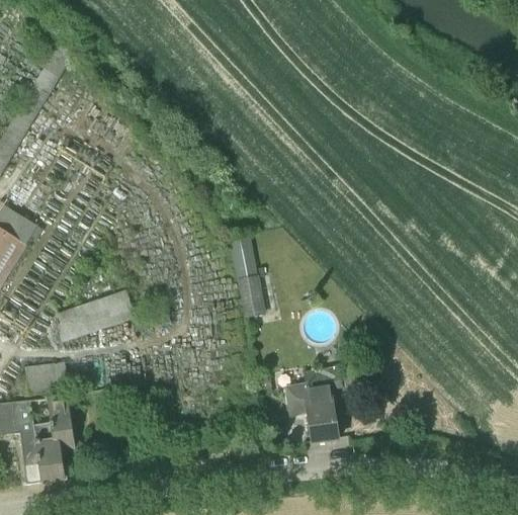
[(0,176),(75,51),(60,40),(0,139),(0,176)]
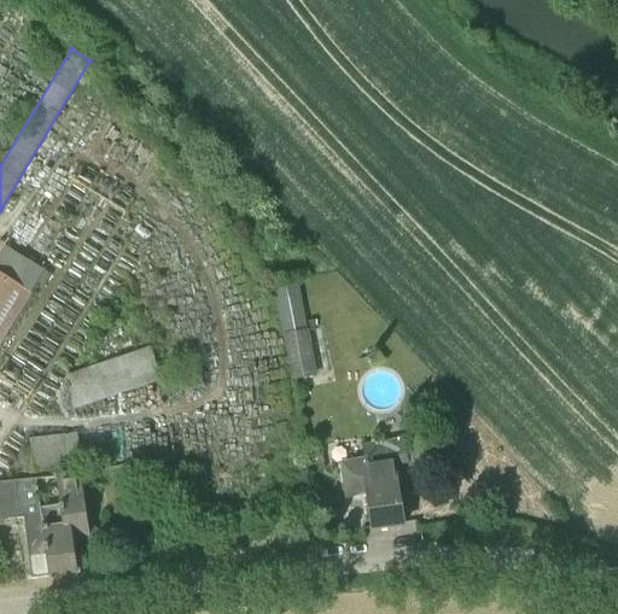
[(45,268),(5,243),(0,250),(0,341),(31,291),(30,291),(45,268)]
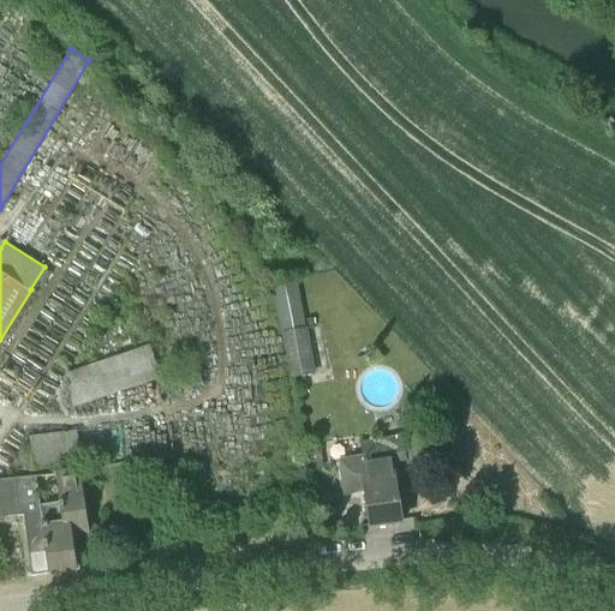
[(292,372),(315,369),(308,323),(284,327),(292,372)]
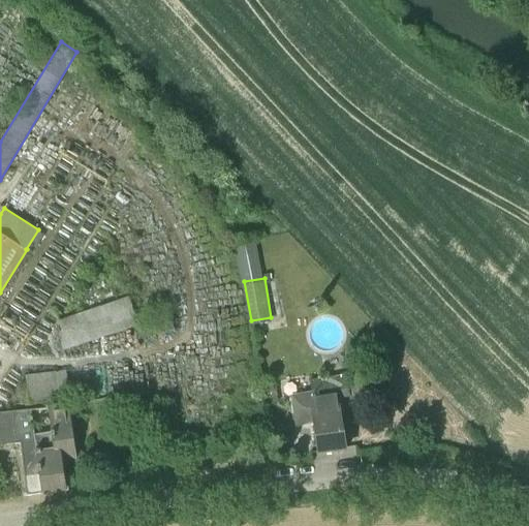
[(62,349),(137,325),(128,295),(56,320),(58,327),(62,349)]
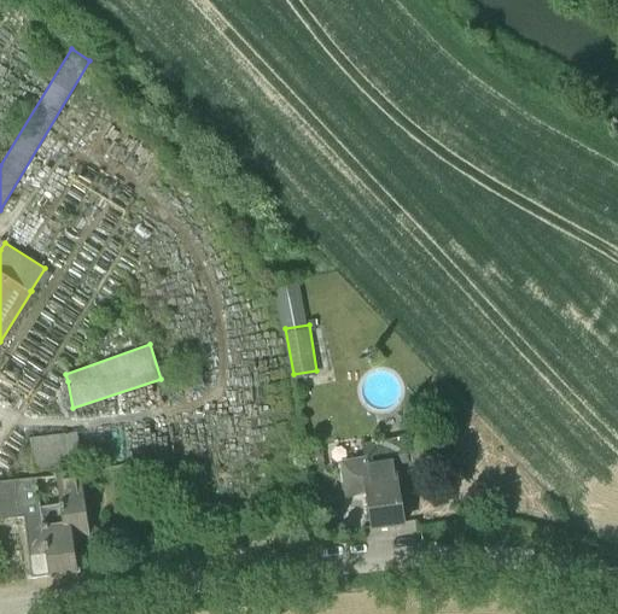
[(161,392),(203,381),(200,372),(158,381),(161,392)]
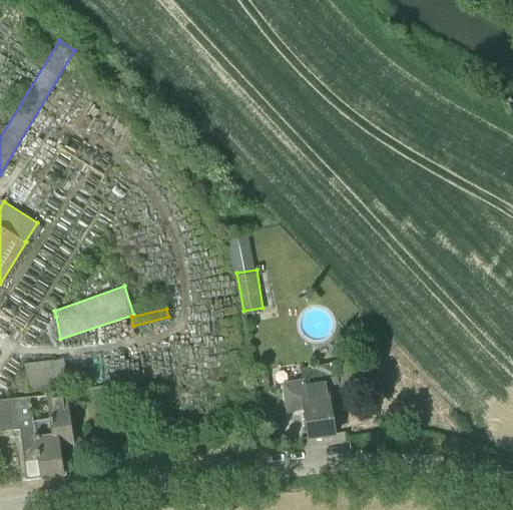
[(68,387),(64,358),(24,363),(26,382),(27,382),(28,391),(68,387)]
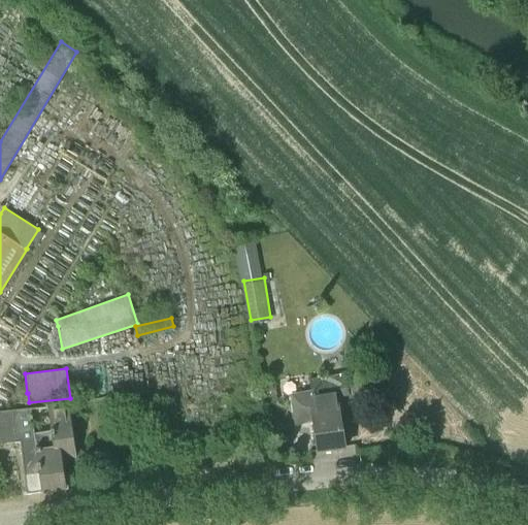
[(344,447),(336,395),(348,393),(344,372),(309,378),(311,391),(291,394),(295,421),(314,418),(319,450),(344,447)]
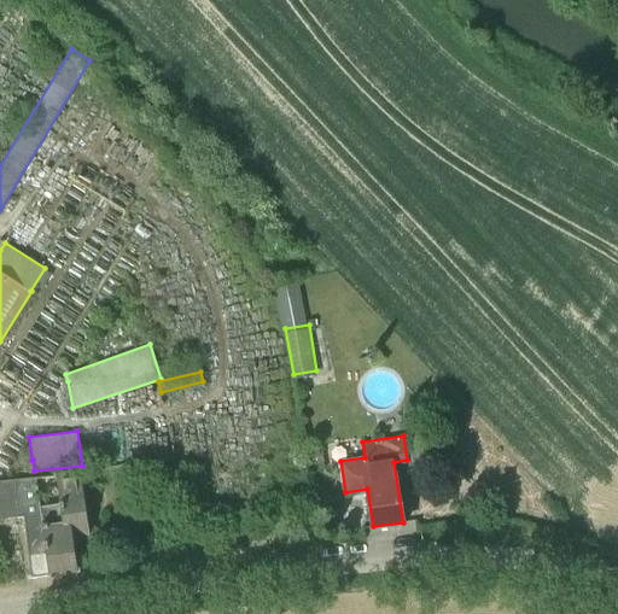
[(89,532),(81,473),(82,472),(82,468),(54,473),(60,502),(44,504),(45,507),(50,572),(50,574),(79,571),(74,539),(92,536),(92,532),(89,532)]
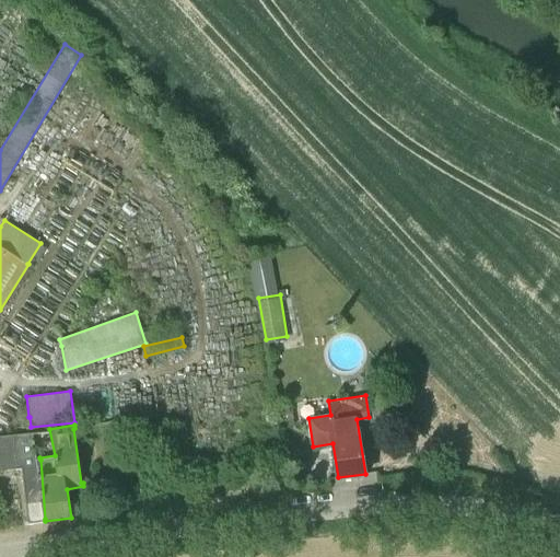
[(36,459),(33,432),(0,434),(0,470),(21,467),(27,522),(45,519),(41,460),(39,457),(36,459)]
